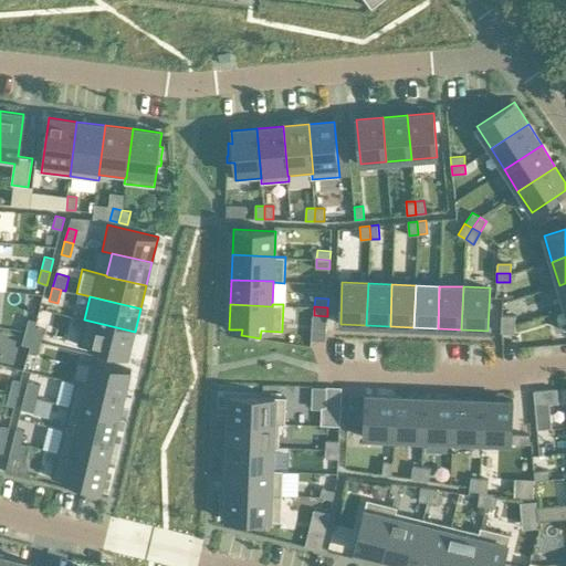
[(502,324),(515,324),(515,315),(502,315),(502,324)]
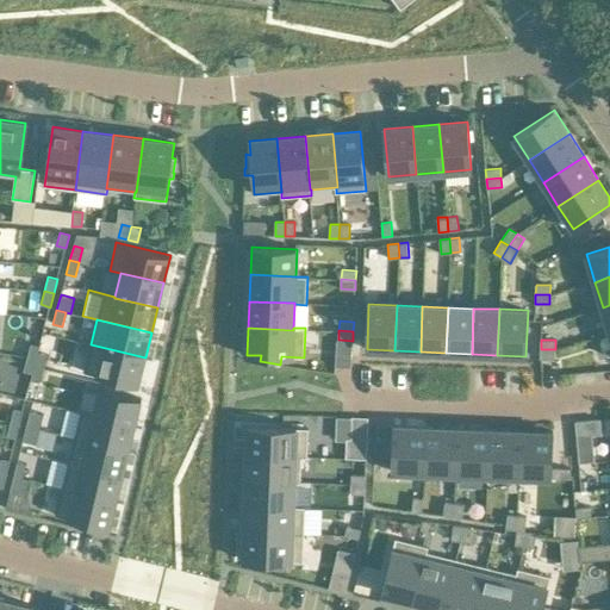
[(31,343),(27,358),(36,360),(38,352),(39,346),(31,343)]
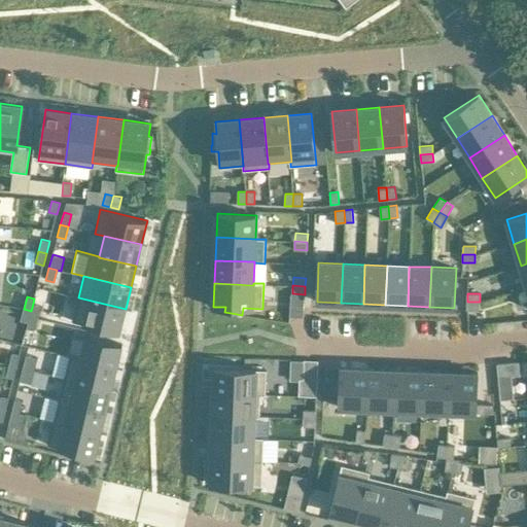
[(119,332),(126,309),(78,297),(73,321),(119,332)]
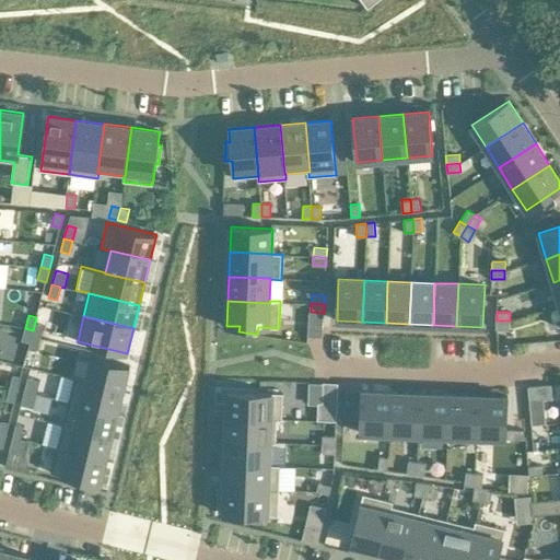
[(510,321),(497,321),(496,329),(509,330),(510,321)]
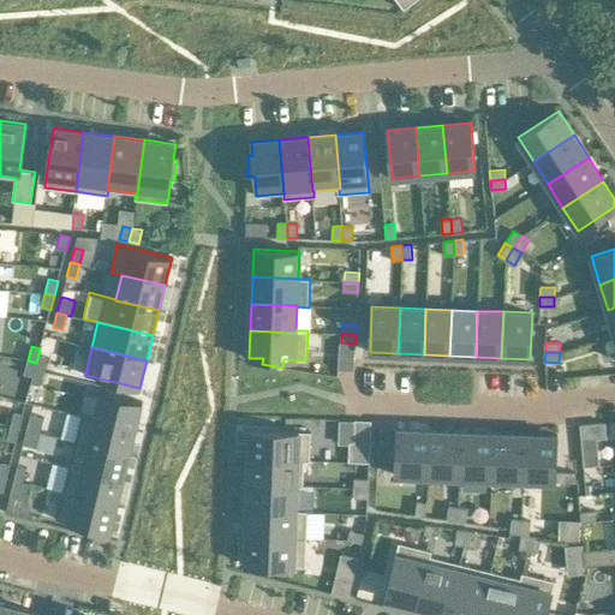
[(39,354),(36,363),(35,369),(43,371),(47,357),(39,354)]
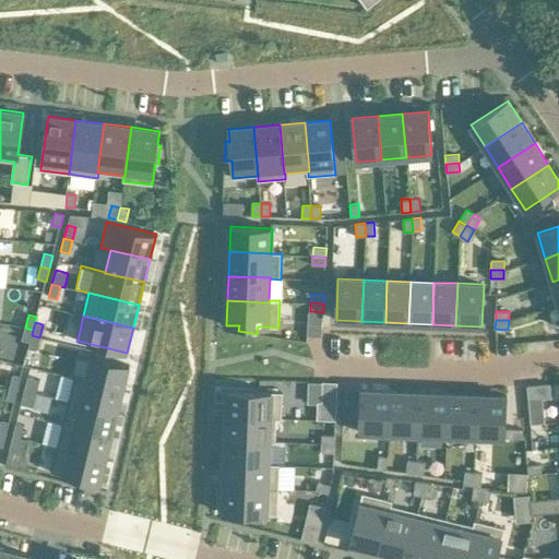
[(30,342),(32,335),(33,330),(25,328),(22,340),(30,342)]
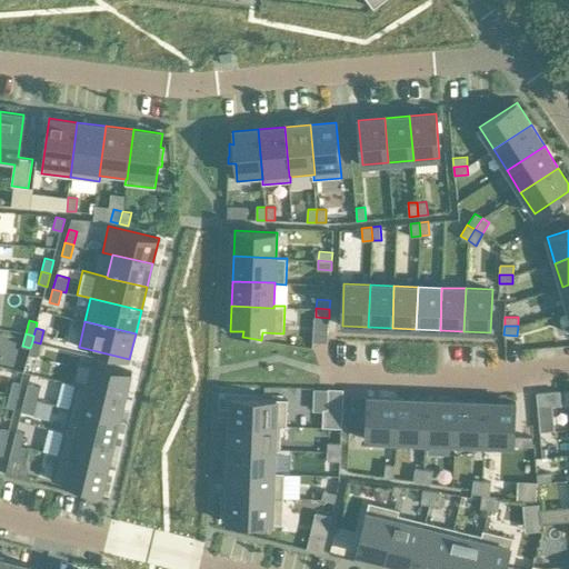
[(40,343),(32,341),(30,348),(29,355),(37,357),(40,343)]
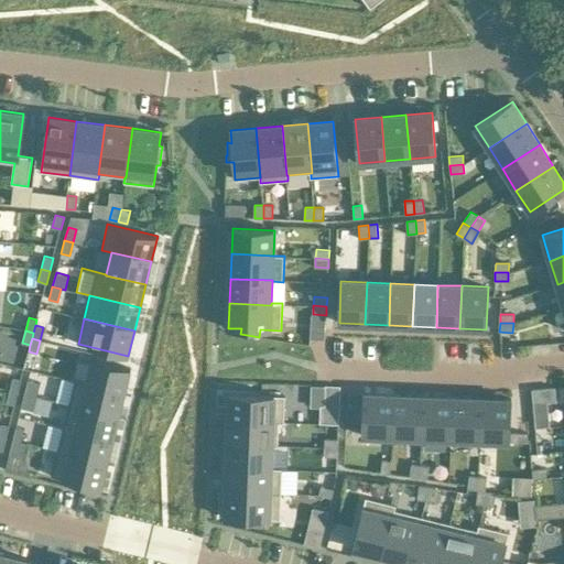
[(85,384),(125,393),(131,368),(91,359),(85,383),(85,384)]
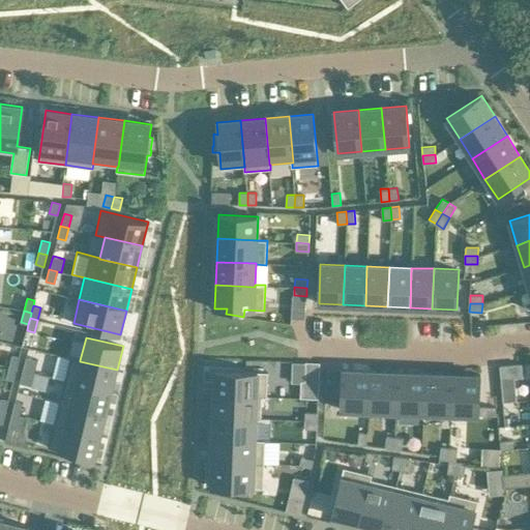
[(9,366),(17,369),(20,356),(12,354),(9,366)]
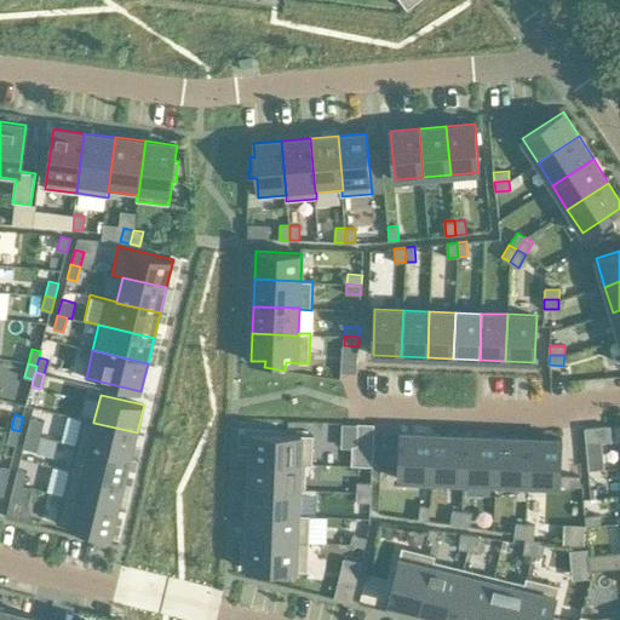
[(93,423),(93,422),(82,418),(76,445),(131,458),(137,432),(93,423)]
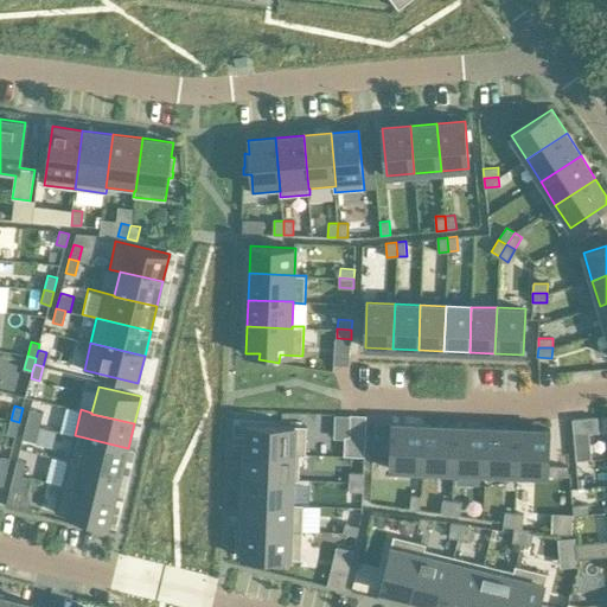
[(26,423),(39,427),(43,415),(30,411),(26,423)]
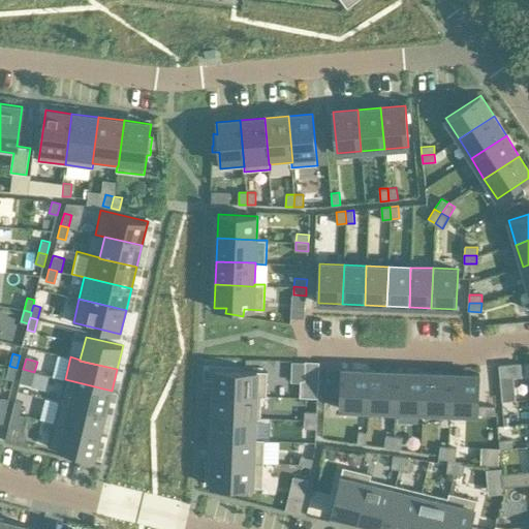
[(301,384),(301,398),(317,398),(318,382),(319,362),(306,362),(305,381),(301,381),(301,384)]
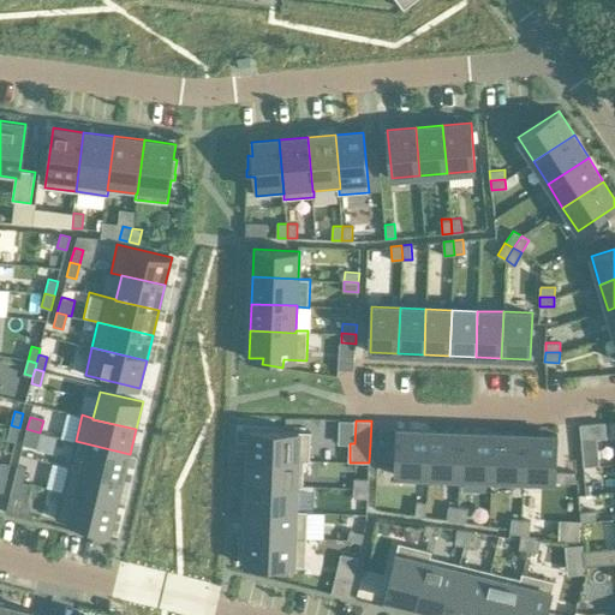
[(604,423),(580,424),(581,439),(605,436),(604,423)]
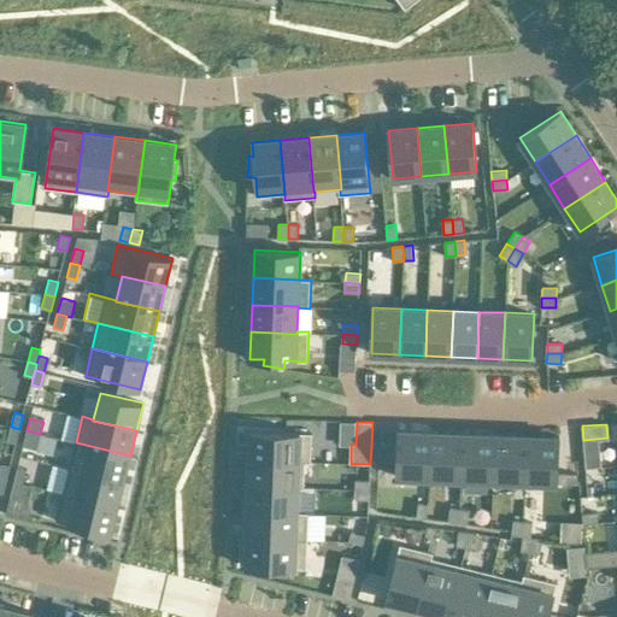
[(7,441),(16,442),(19,429),(11,427),(7,441)]
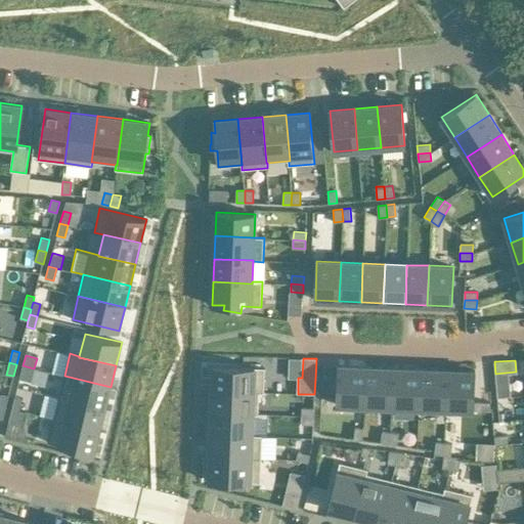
[(31,382),(34,368),(23,365),(19,379),(31,382)]
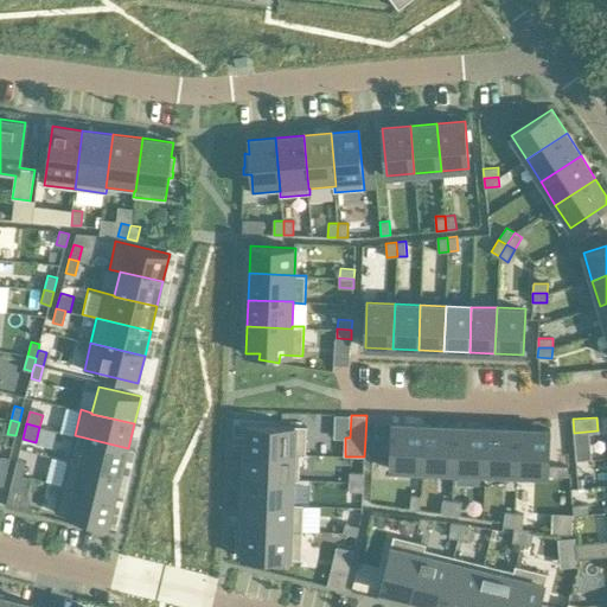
[(248,423),(247,452),(300,454),(300,455),(306,455),(307,426),(248,423)]
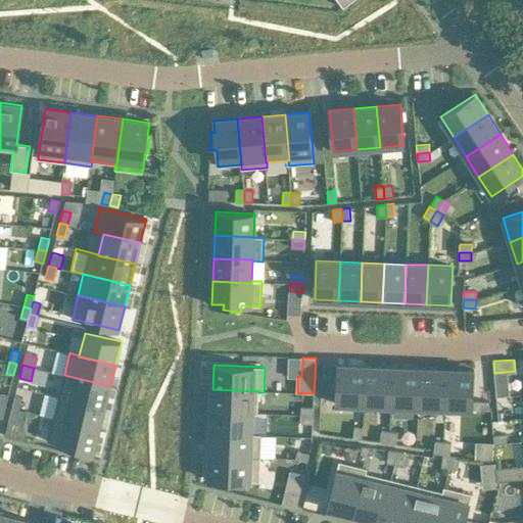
[(364,405),(366,366),(337,365),(336,403),(364,405)]
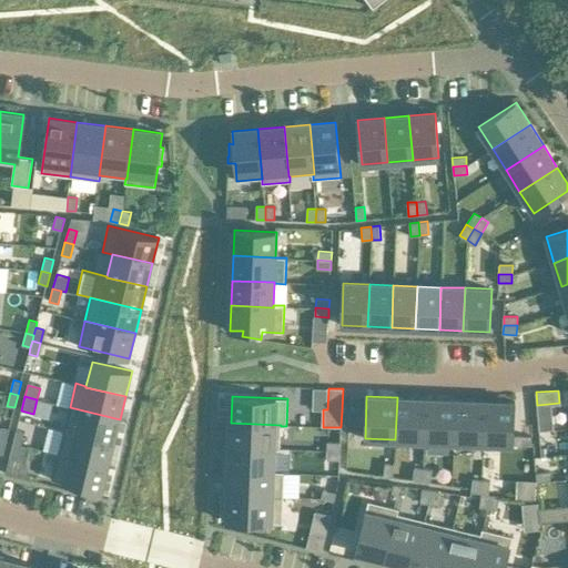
[(397,397),(395,439),(424,442),(426,398),(397,397)]
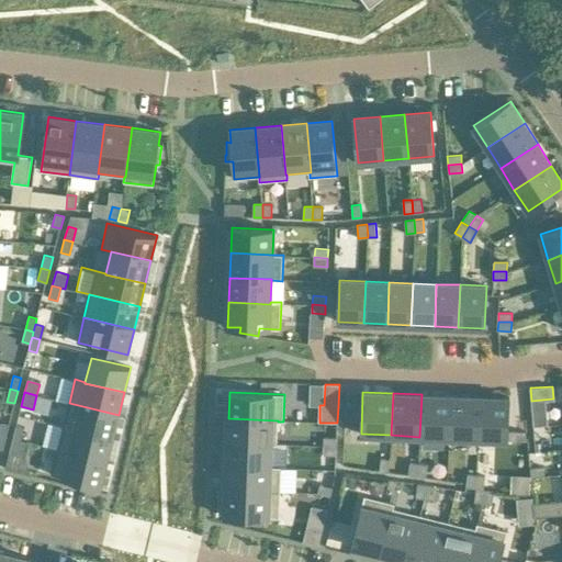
[(449,438),(450,395),(422,394),(419,437),(449,438)]
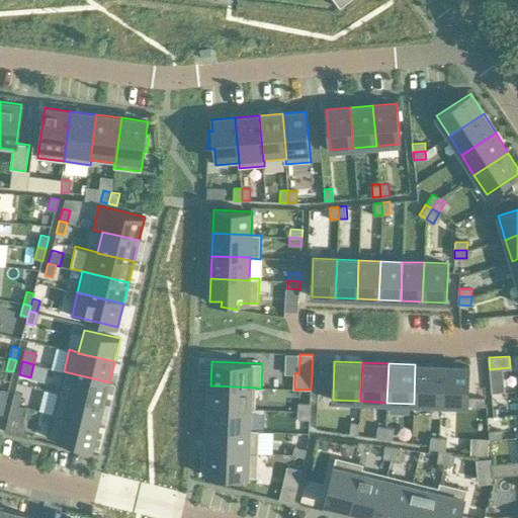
[(415,364),(414,404),(440,405),(442,365),(415,364)]
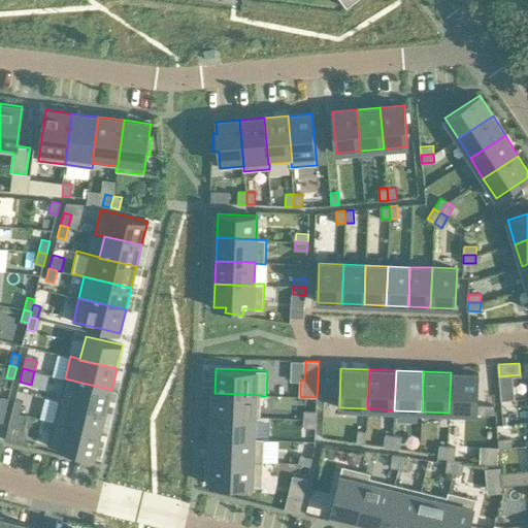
[(451,372),(449,413),(477,414),(479,373),(451,372)]
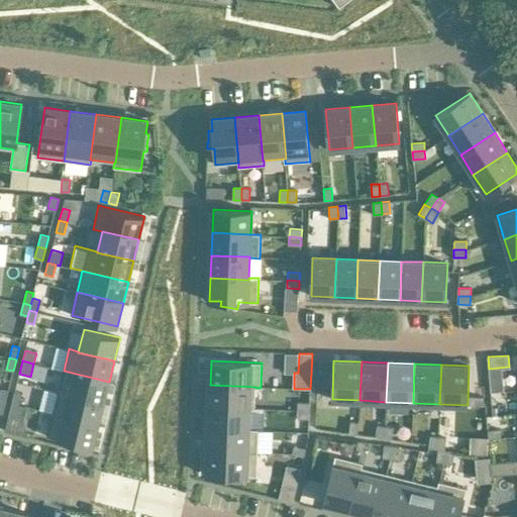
[(109,382),(64,371),(58,392),(104,403),(109,382)]
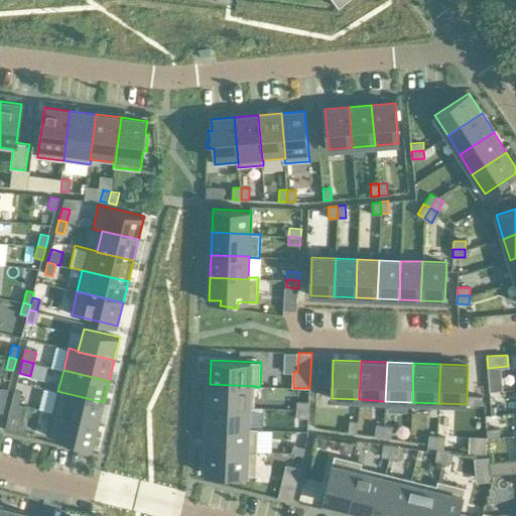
[(210,384),(209,406),(249,407),(249,408),(254,409),(255,387),(255,386),(210,384)]
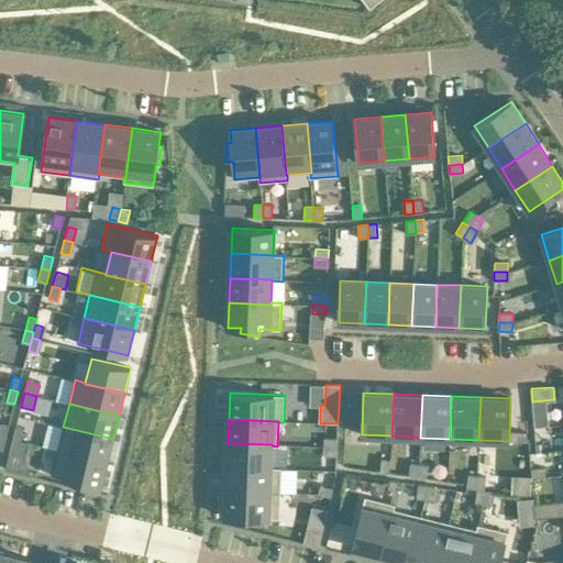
[(1,422),(0,426),(0,435),(7,438),(10,424),(1,422)]
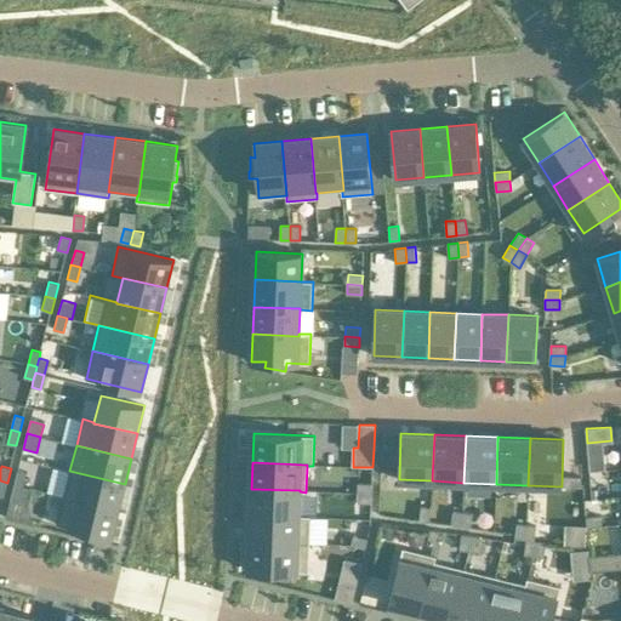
[(23,486),(27,472),(17,469),(13,484),(23,486)]
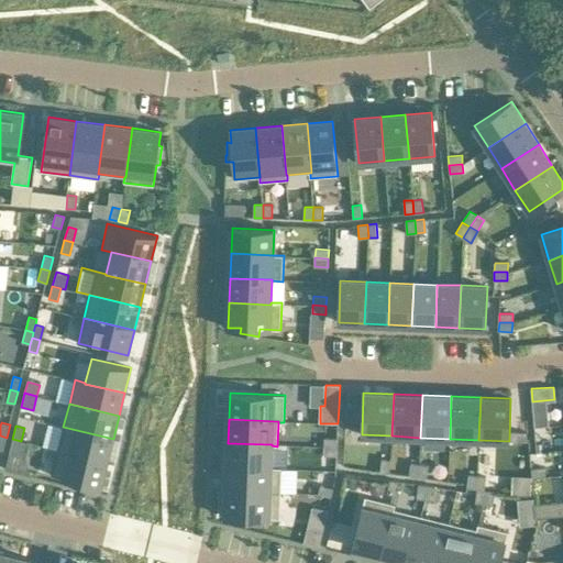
[(57,450),(108,462),(113,439),(63,427),(57,450)]
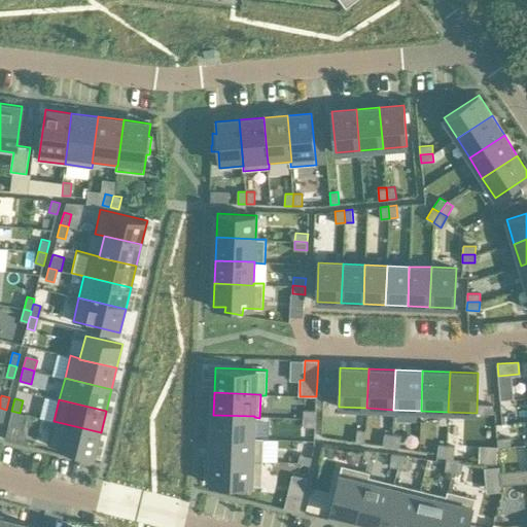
[(304,410),(303,418),(315,419),(316,411),(304,410)]
